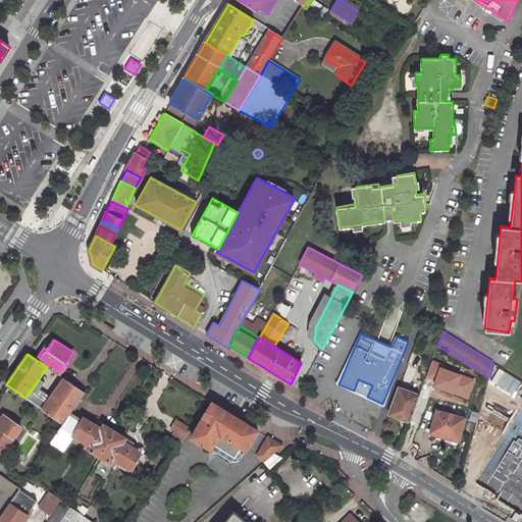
[(493,375),(489,392),(505,396),(509,379),(493,375)]
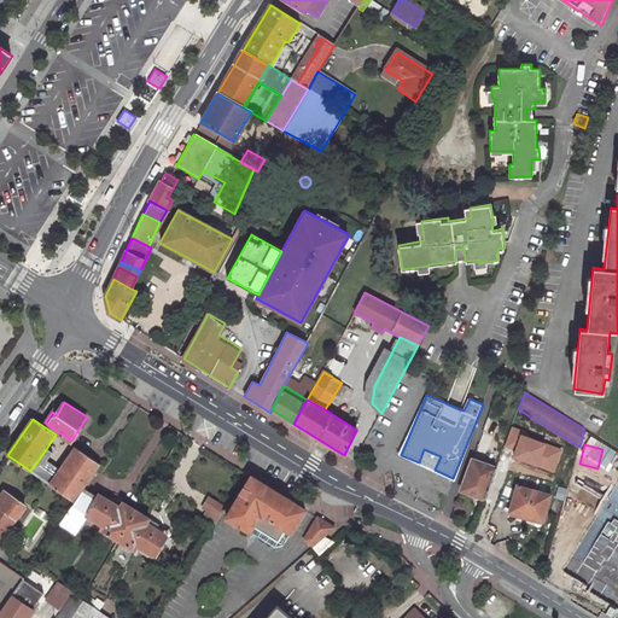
[(60,468),(50,484),(75,502),(83,489),(100,464),(75,447),(60,468)]
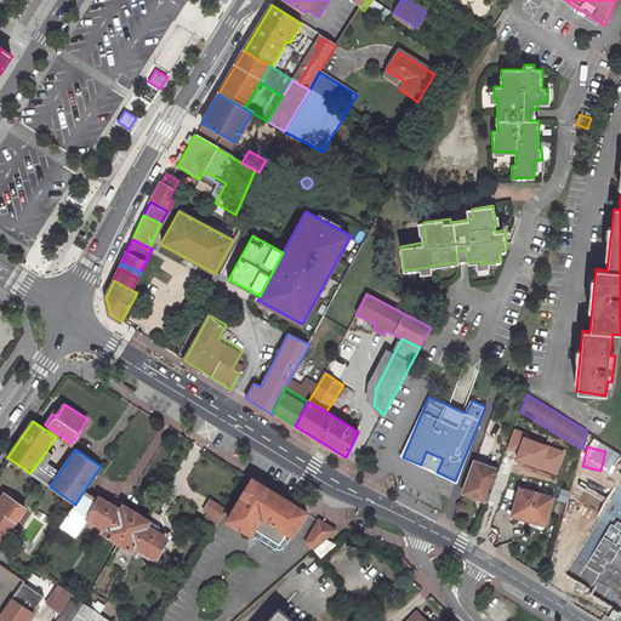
[(421,465),(437,472),(443,459),(426,451),(421,465)]
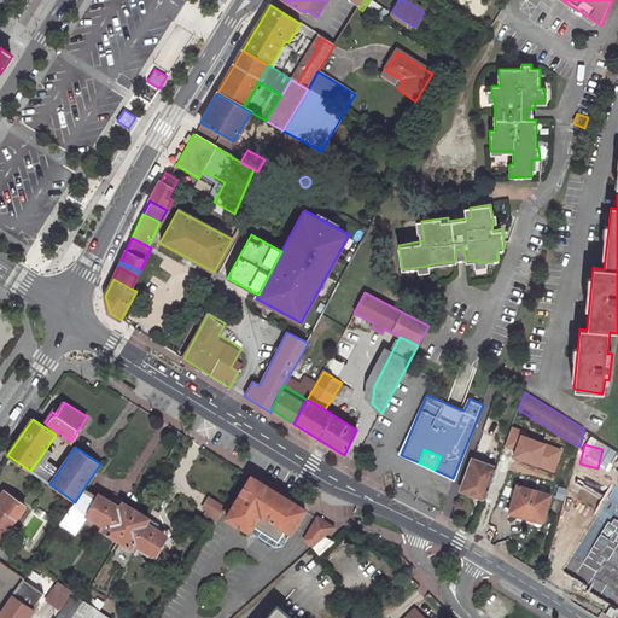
[(60,468),(41,456),(30,471),(50,484),(60,468)]
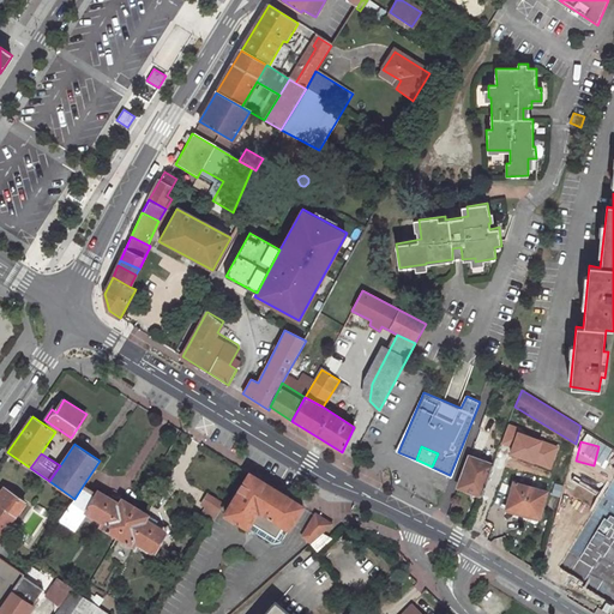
[(493,465),(469,456),(458,487),(481,497),(493,465)]
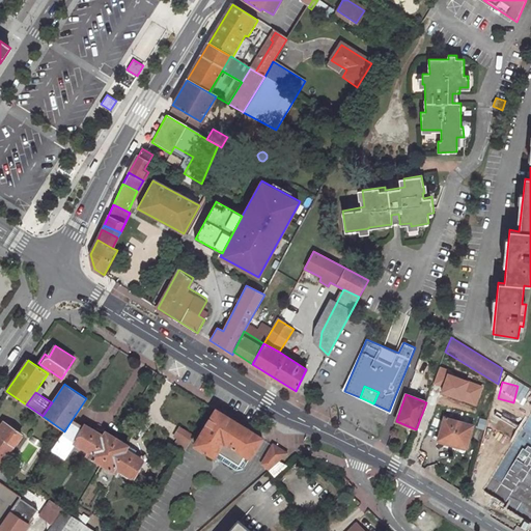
[(220,459),(235,469),(244,468),(262,438),(216,409),(194,443),(216,456),(220,459)]
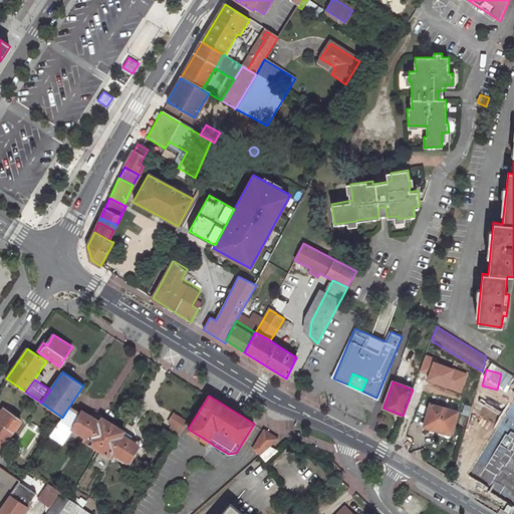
[(452,434),(458,413),(430,405),(424,427),(452,434)]
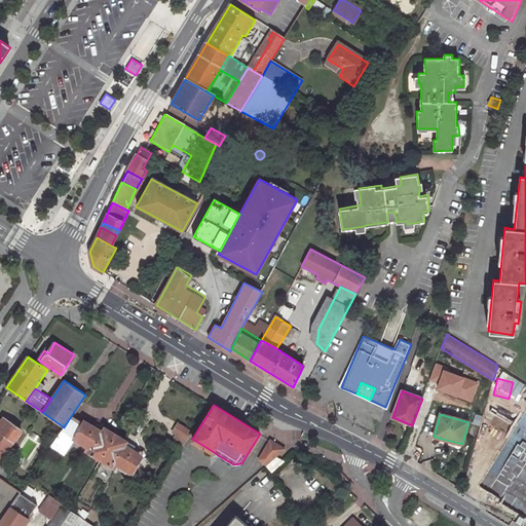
[(64,451),(73,438),(88,447),(86,450),(101,458),(116,434),(96,422),(91,428),(83,424),(71,416),(64,427),(52,444),(64,451)]
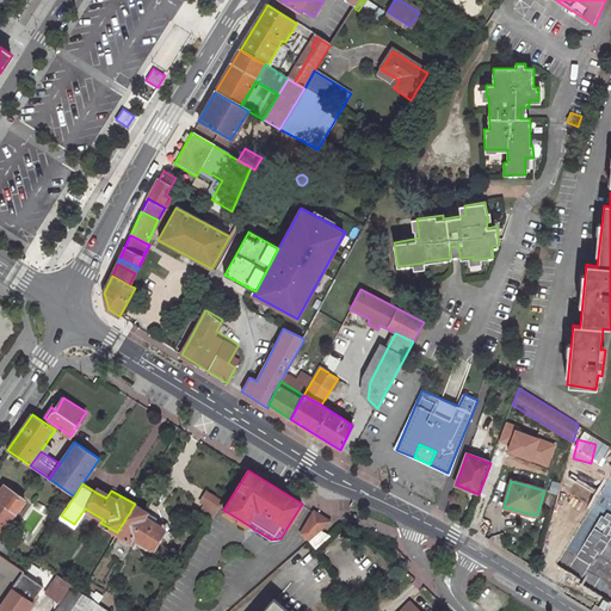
[(111,491),(103,485),(97,493),(106,498),(111,491)]
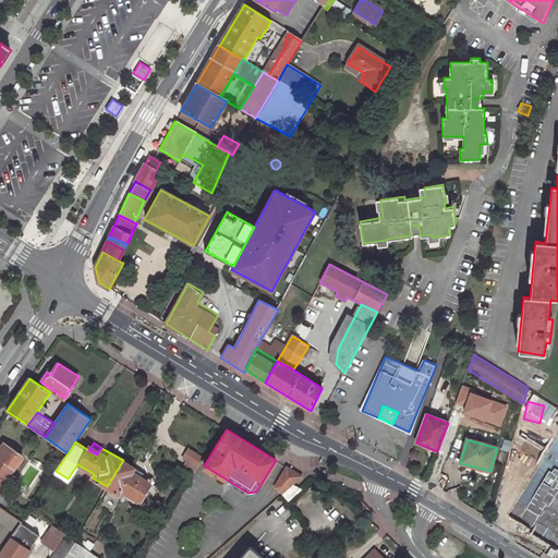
[(0,489),(23,457),(3,444),(0,448),(0,506),(7,510),(13,500),(0,492),(0,489)]
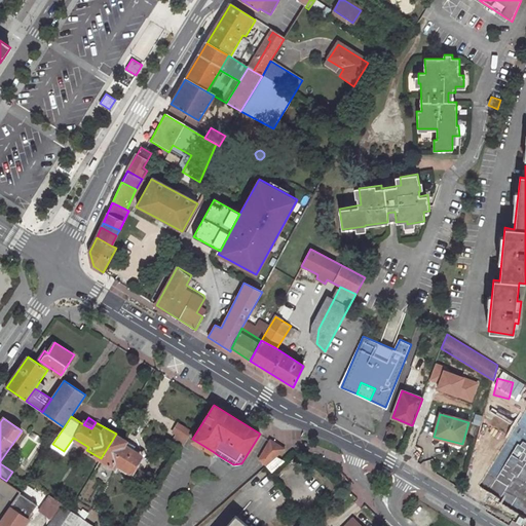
[(192,430),(181,424),(176,433),(178,434),(175,439),(184,445),(192,430)]
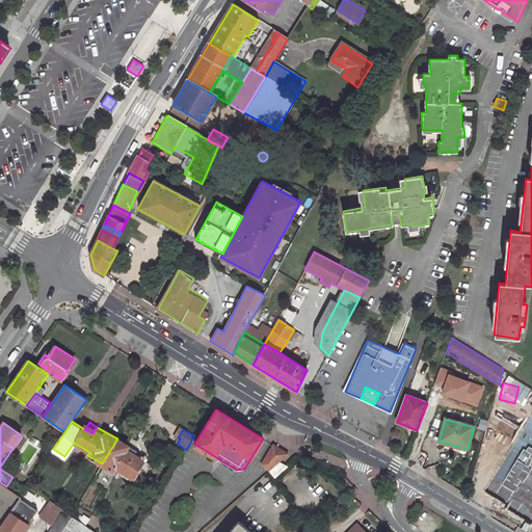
[(528,476),(531,462),(531,449),(495,437),(486,462),(528,476)]
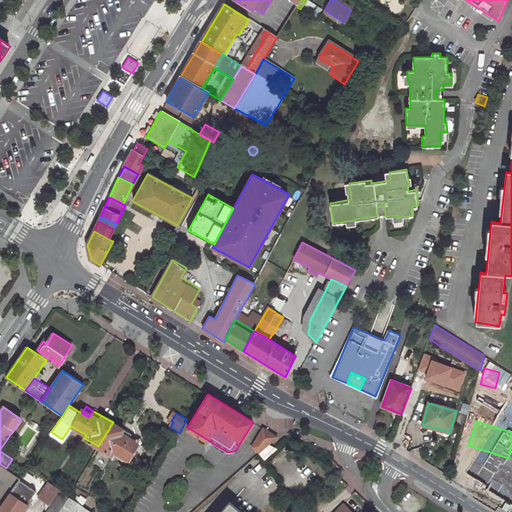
[(114,452),(129,460),(137,447),(127,441),(131,433),(113,422),(98,446),(112,455),(114,452)]
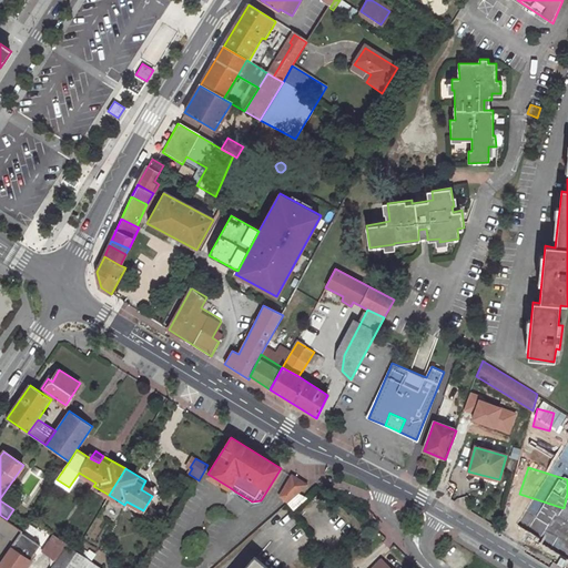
[(468,472),(467,476),(497,485),(499,479),(468,472)]
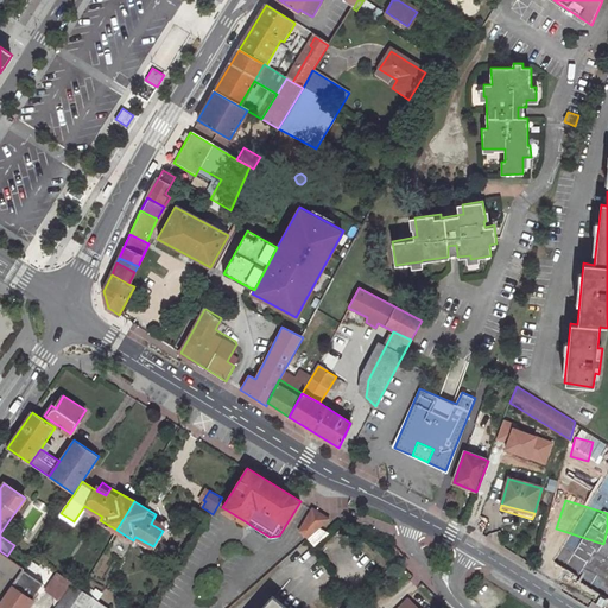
[(312,508),(301,530),(309,539),(310,538),(321,529),(330,520),(312,508)]
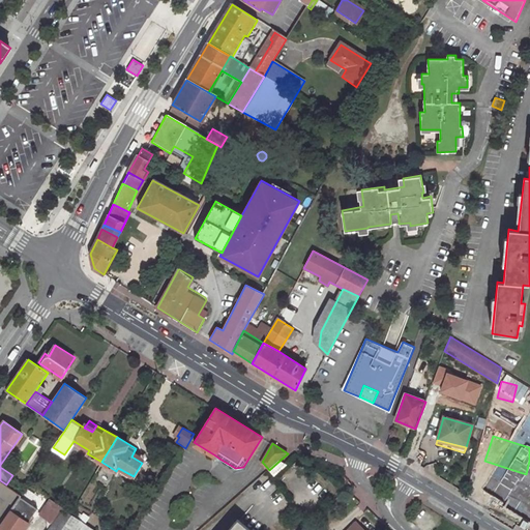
[(280,461),(270,469),(274,474),(287,464),(280,461)]
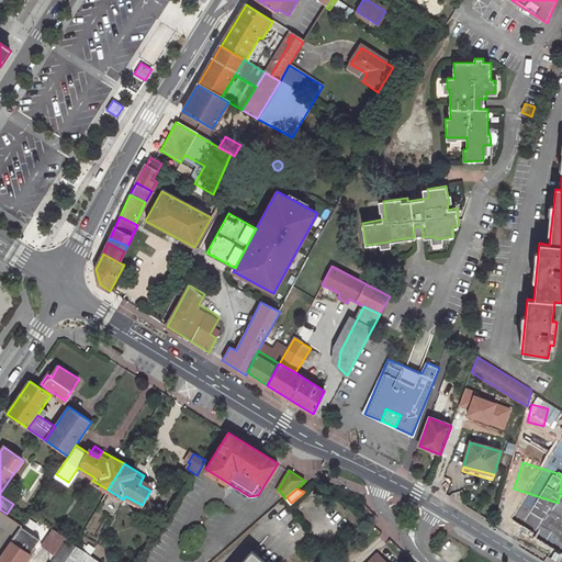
[(0,509),(0,555),(11,539),(22,525),(22,524),(7,514),(0,509)]
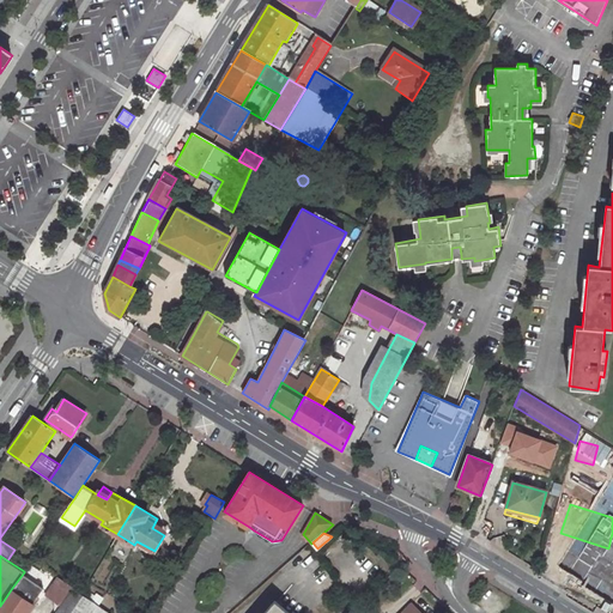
[(34,604),(46,588),(24,572),(12,588),(34,604)]
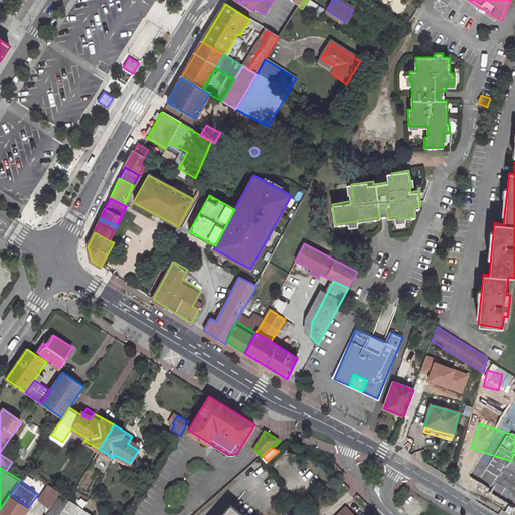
[(49,485),(38,501),(50,509),(60,493),(49,485)]
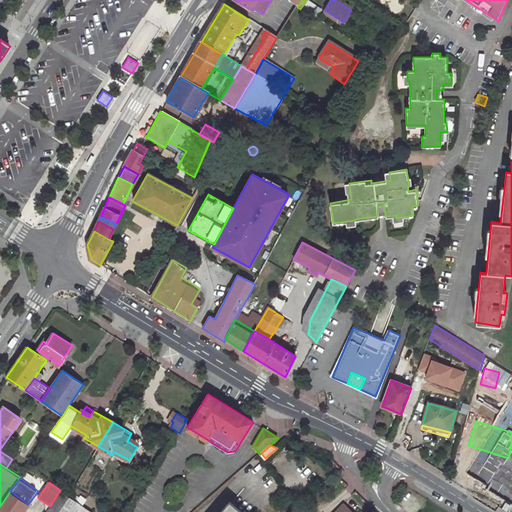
[(50,506),(45,511),(90,511),(60,490),(50,506)]
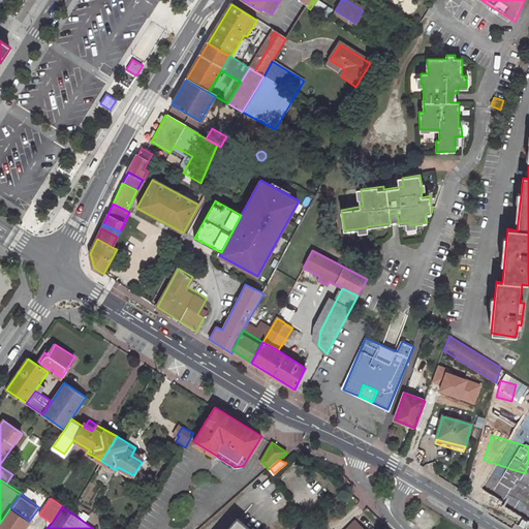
[(0,528),(23,528),(29,521),(10,507),(0,523),(0,528)]
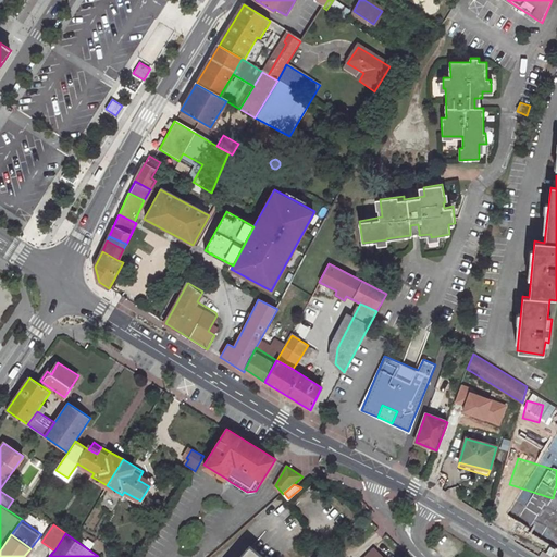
[(263,556),(252,547),(243,556),(263,556)]
